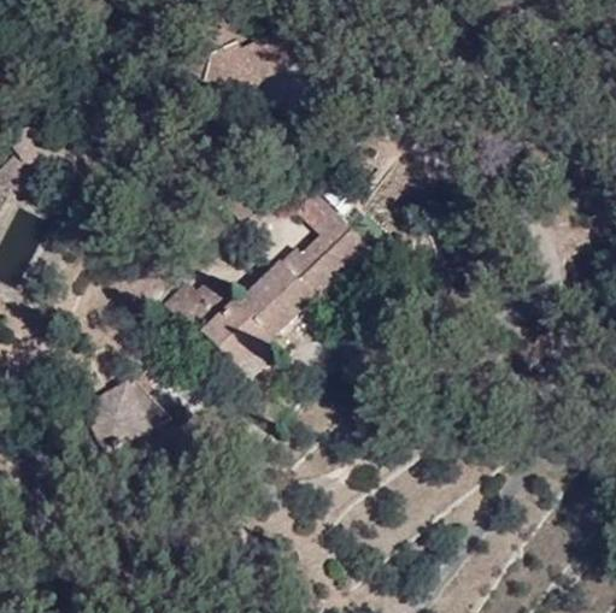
[(197,78),(236,96),(270,72),(294,62),(320,62),(329,28),(283,27),(241,47),(236,39),(211,52),(197,78)]
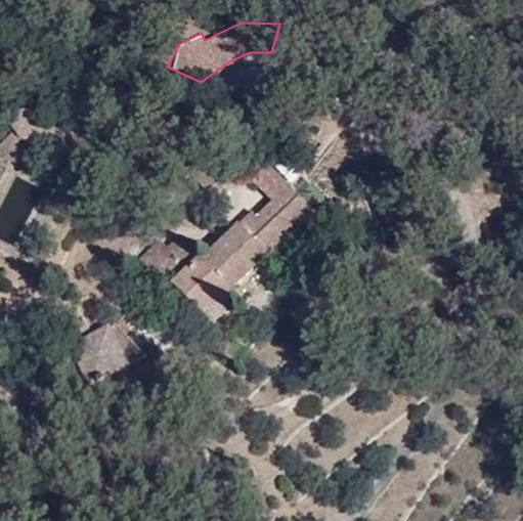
[(25,110),(19,112),(13,116),(13,123),(15,124),(15,132),(24,137),(31,135),(35,129),(39,130),(41,119),(38,112),(25,110)]
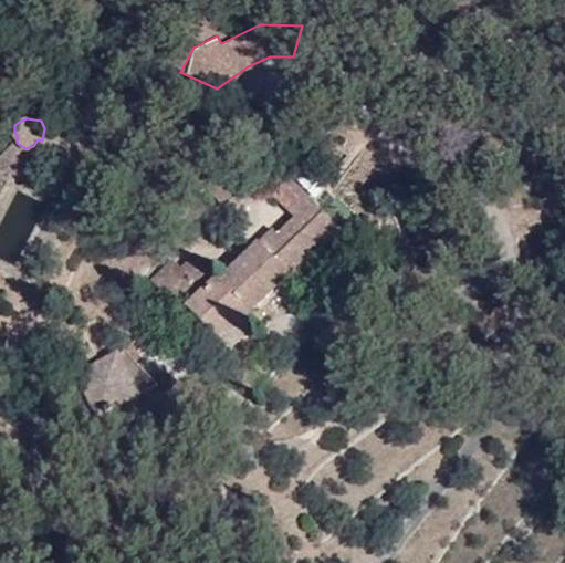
[(239,186),(222,168),(206,183),(222,202),(239,186)]
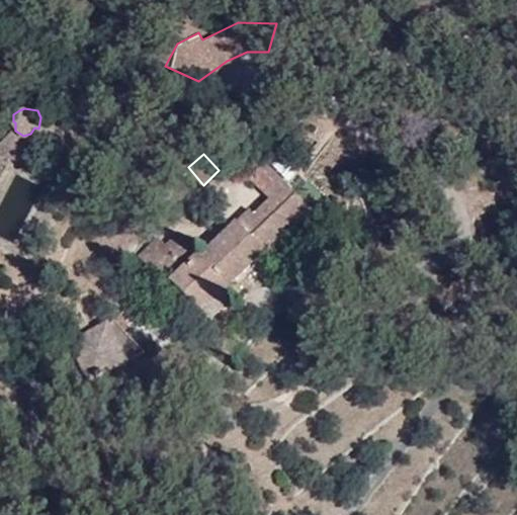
[(160,267),(200,310),(228,284),(261,252),(267,259),(313,215),(264,161),(248,175),(268,197),(254,212),(249,207),(199,254),(176,232),(165,244),(156,236),(138,254),(154,272),(160,267)]
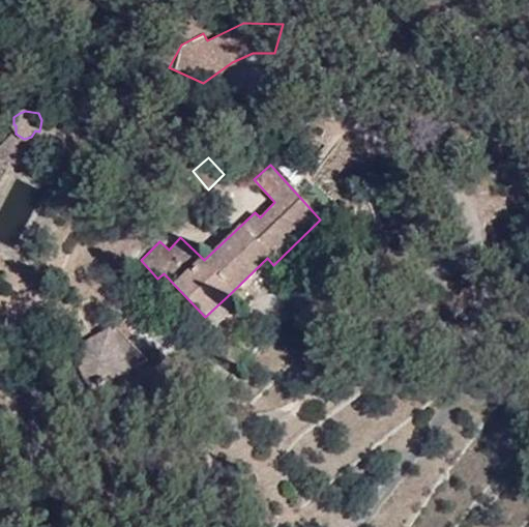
[(328,227),(320,220),(273,265),(280,272),(328,227)]
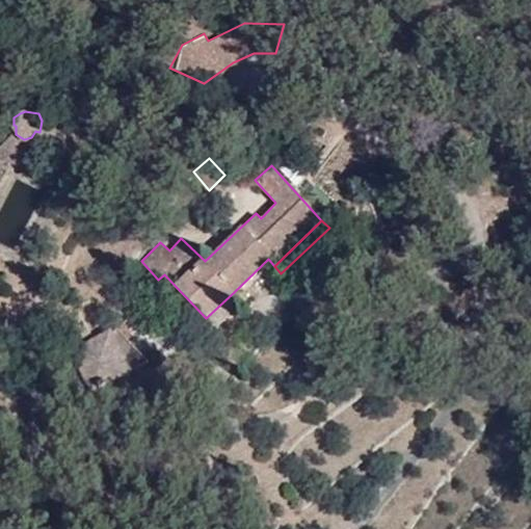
[(234,292),(206,318),(215,326),(242,301),(234,292)]
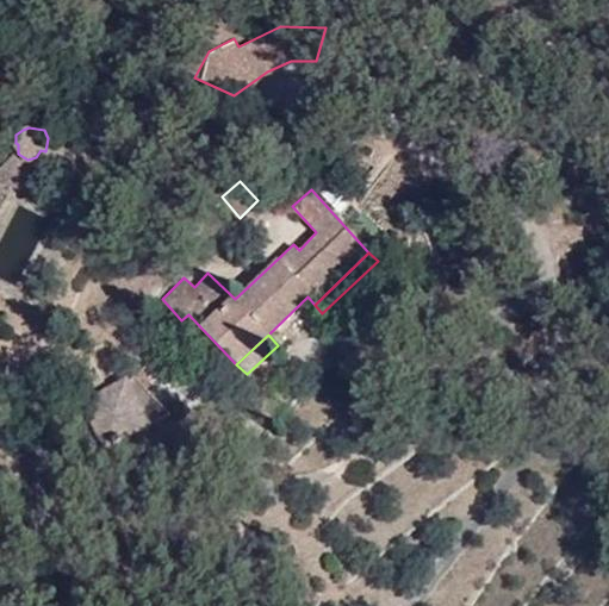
[(125,378),(149,422),(168,411),(132,374),(125,378)]
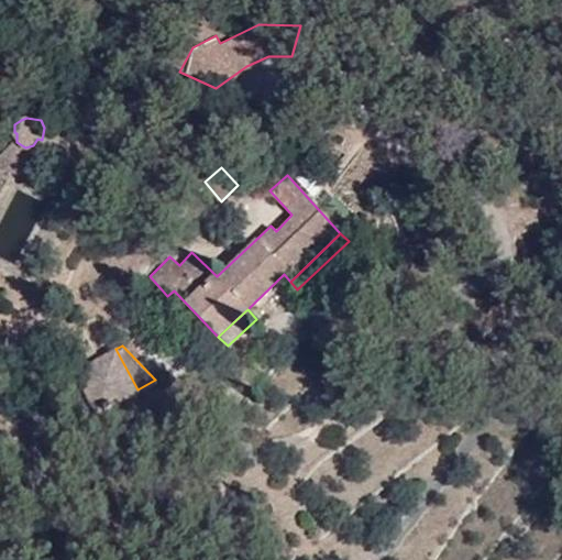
[(97,410),(138,390),(116,349),(76,370),(97,410)]
